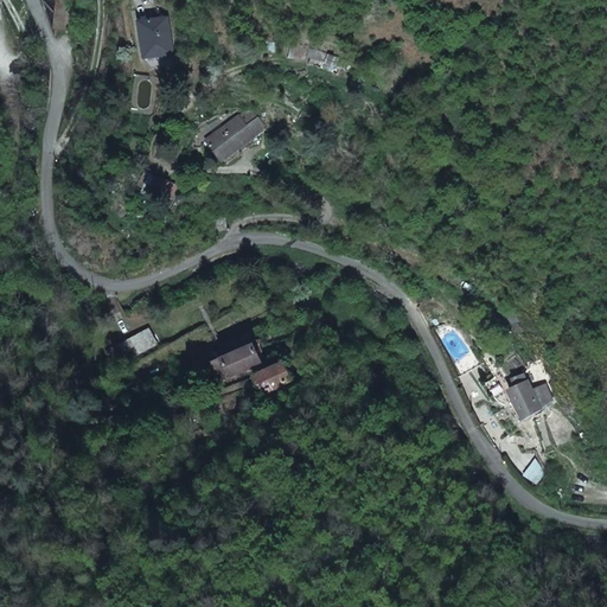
[(68,0),(66,21),(74,29),(76,11),(74,11),(74,0),(68,0)]
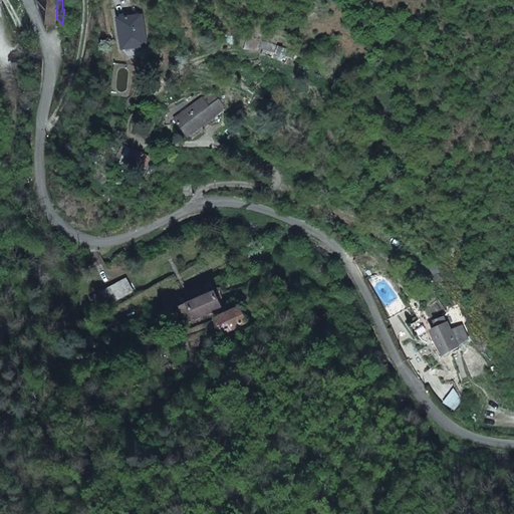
[(149,41),(147,33),(143,11),(118,16),(125,46),(149,41)]
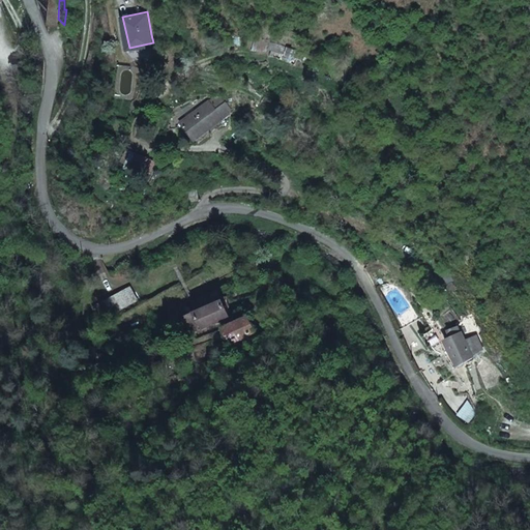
[(233,108),(222,94),(213,93),(180,119),(194,137),(233,108)]
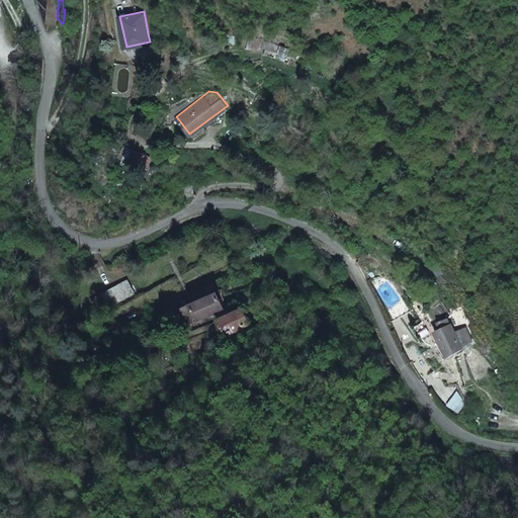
[(124,281),(88,297),(95,313),(132,296),(124,281)]
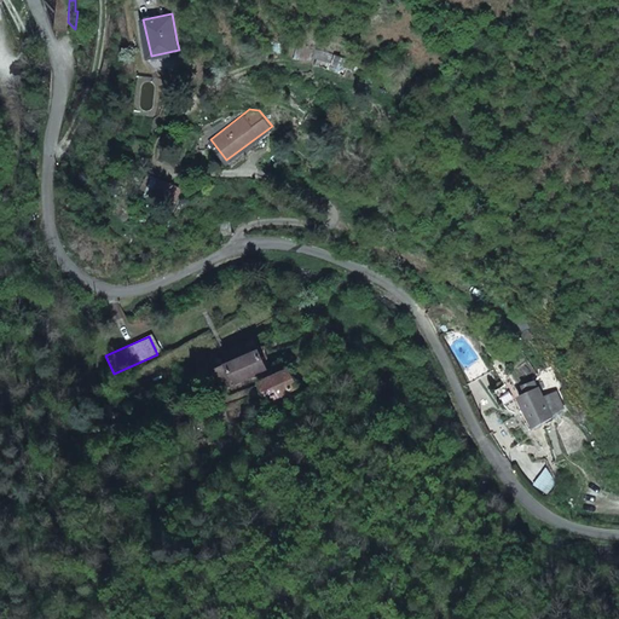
[(265,365),(255,337),(232,345),(236,356),(214,363),(220,381),(265,365)]
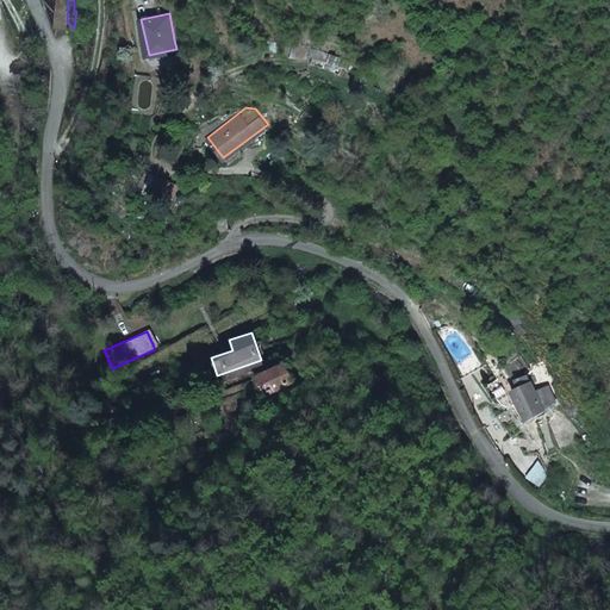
[(290,381),(284,363),(255,372),(260,390),(290,381)]
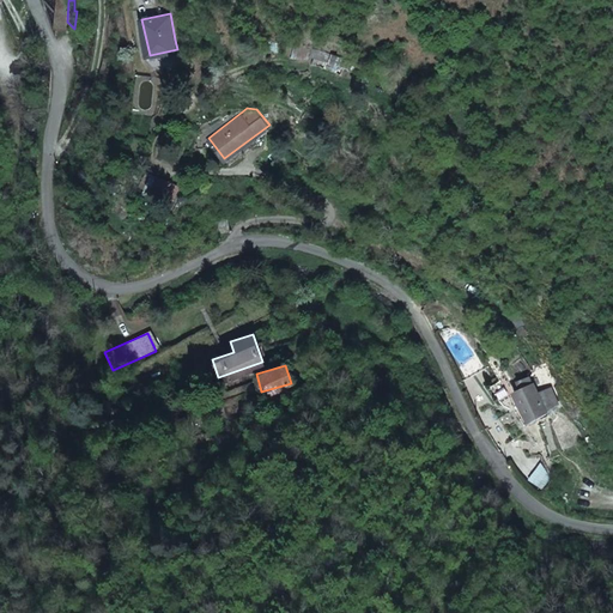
[(519,392),(511,395),(526,424),(545,414),(556,407),(547,390),(535,396),(530,386),(530,387),(526,378),(515,384),(519,392)]
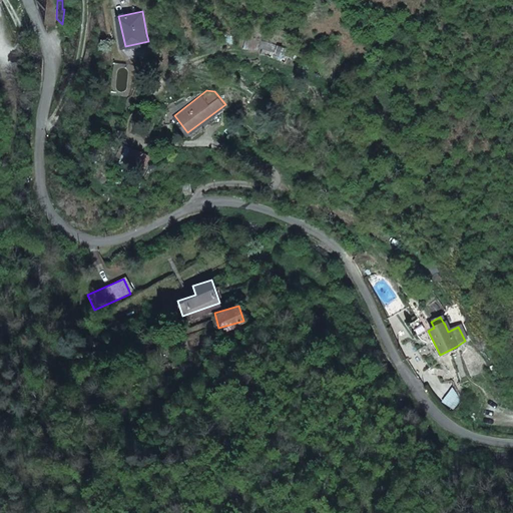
[(92,357),(104,356),(103,350),(83,351),(84,359),(92,359),(92,357)]
